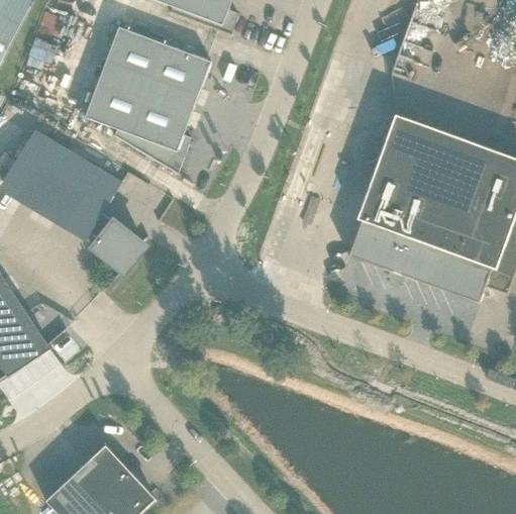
[(0,63),(32,0),(0,0),(0,63)]
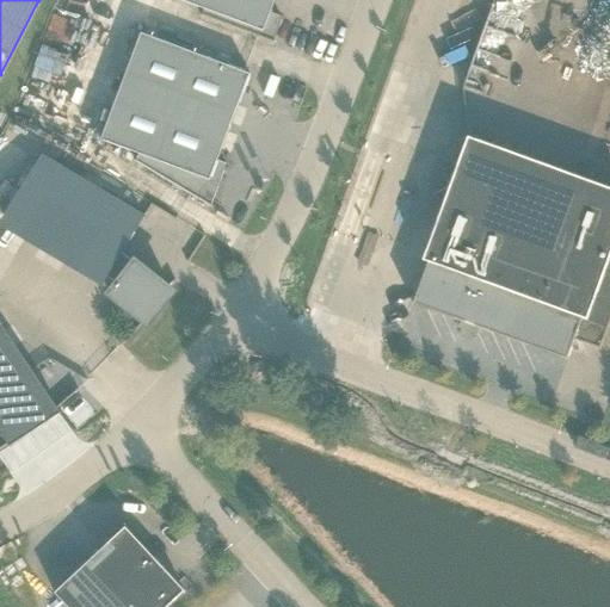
[(271,39),(281,14),(270,10),(272,0),(186,0),(203,6),(199,12),(271,39)]
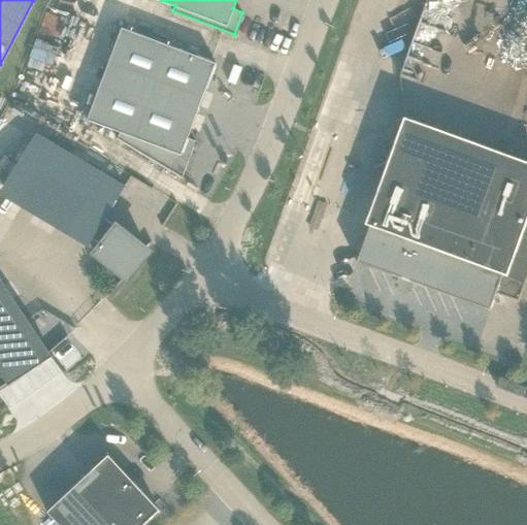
[(182,178),(183,176),(182,176),(195,140),(188,138),(217,63),(122,29),(89,122),(122,133),(119,140),(182,178)]
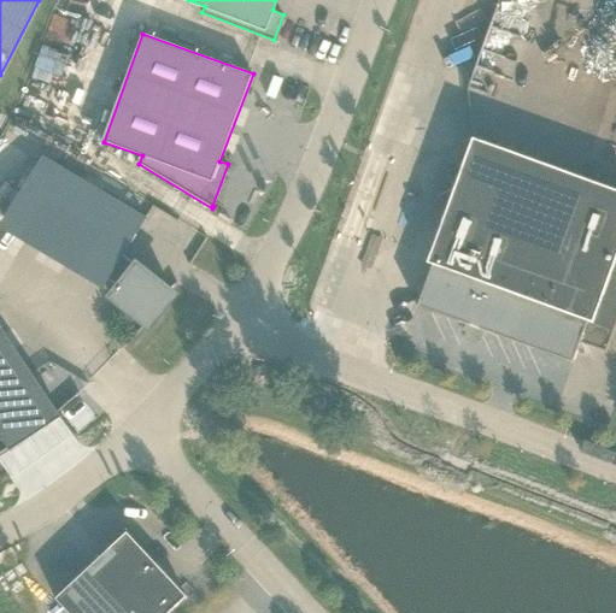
[(605,349),(615,322),(615,188),(471,136),(464,160),(445,169),(453,186),(436,193),(441,212),(427,260),(432,263),(416,304),(465,322),(463,329),(480,335),(482,328),(572,360),(580,340),(605,349)]
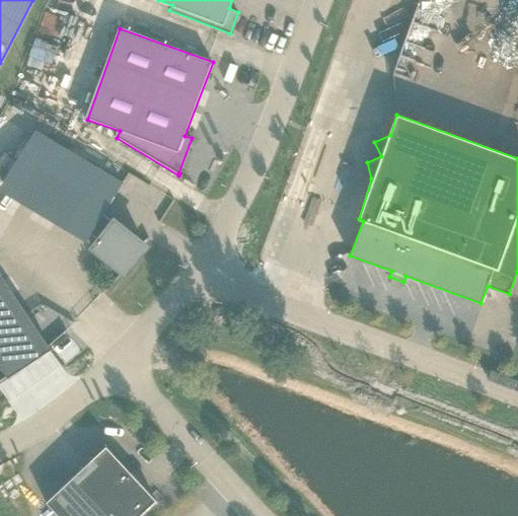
[(141,242),(103,211),(122,181),(34,129),(3,181),(100,237),(93,246),(120,269),(101,290),(102,291),(124,269),(141,245),(148,236),(147,235),(141,242)]
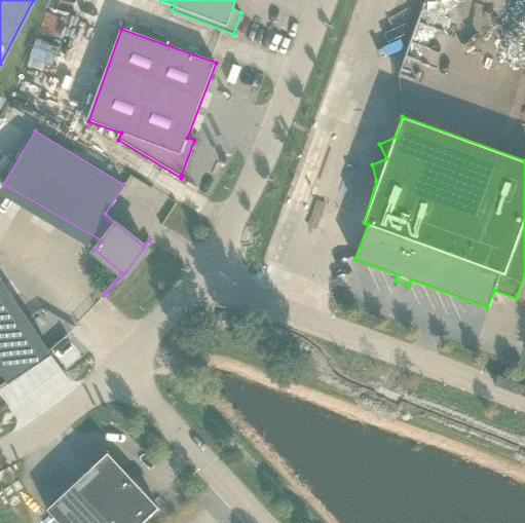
[(50,352),(0,277),(0,370),(7,381),(50,352)]
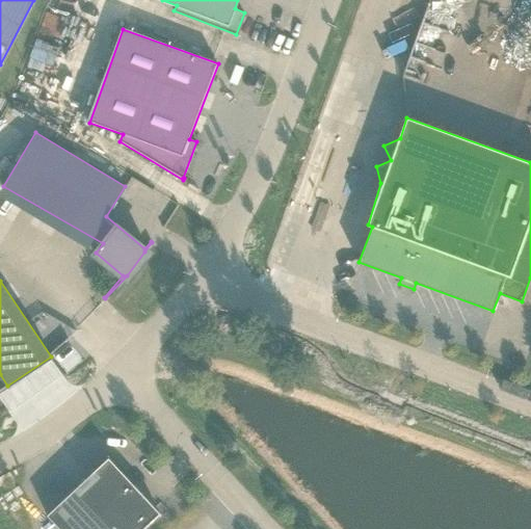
[(60,528),(141,528),(160,512),(108,457),(47,514),(60,528)]
